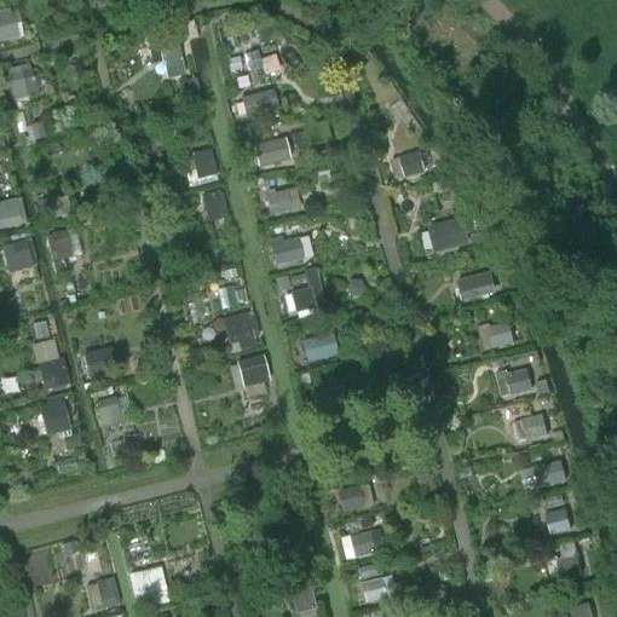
[(0,40),(19,36),(15,11),(0,13),(0,40)]
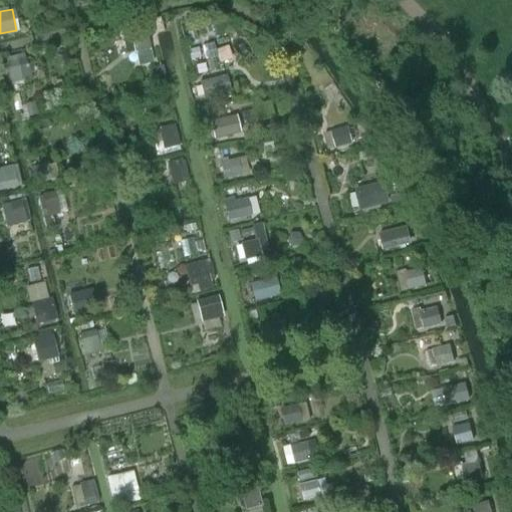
[(152,47),(146,23),(129,27),(135,51),(152,47)]
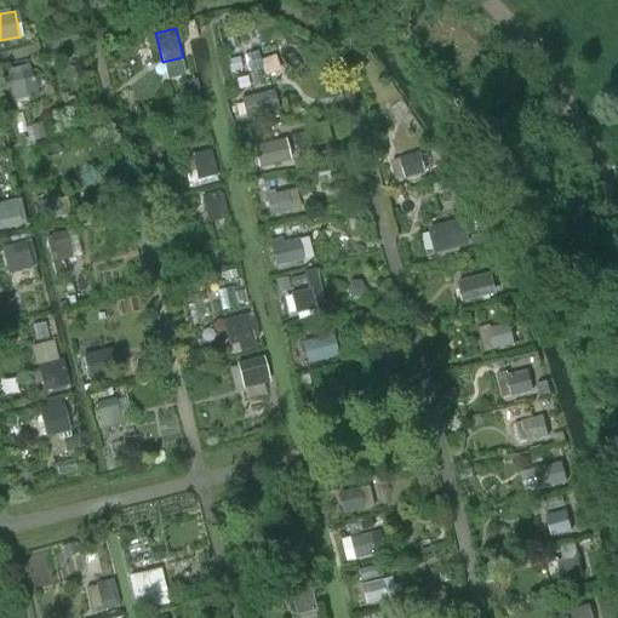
[(38,96),(30,62),(5,68),(12,101),(38,96)]
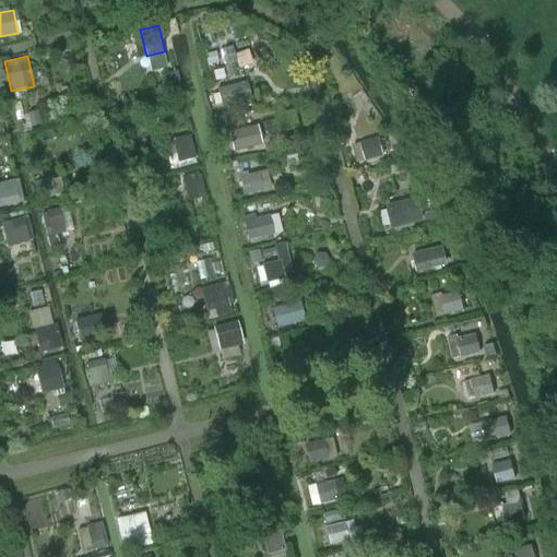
[(252,99),(247,80),(218,87),(223,106),(252,99)]
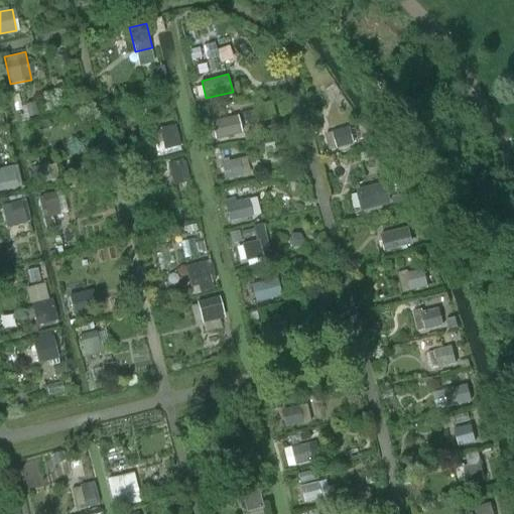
[(242,132),(238,114),(212,121),(216,138),(242,132)]
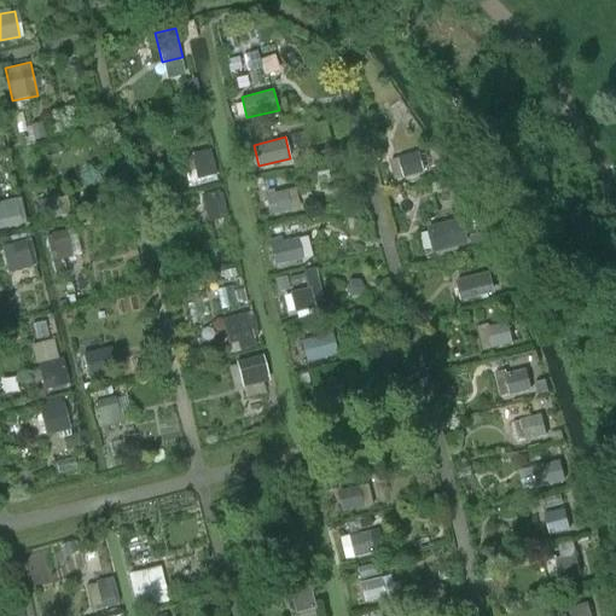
[(219,179),(211,147),(182,154),(190,186),(219,179)]
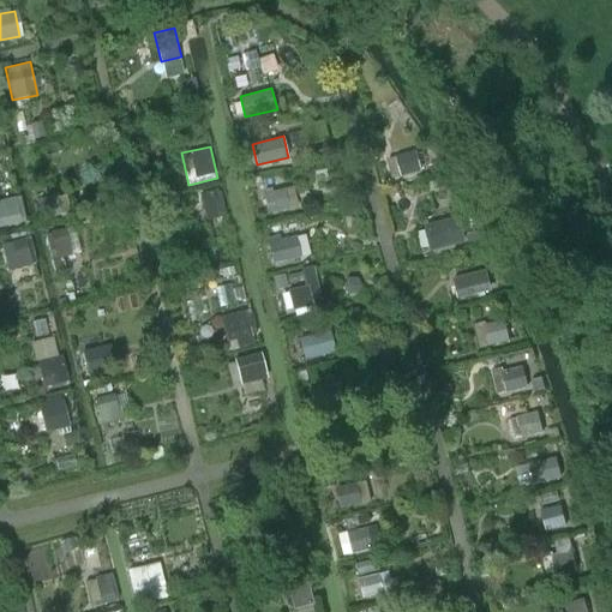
[(423,169),(418,151),(399,156),(403,174),(423,169)]
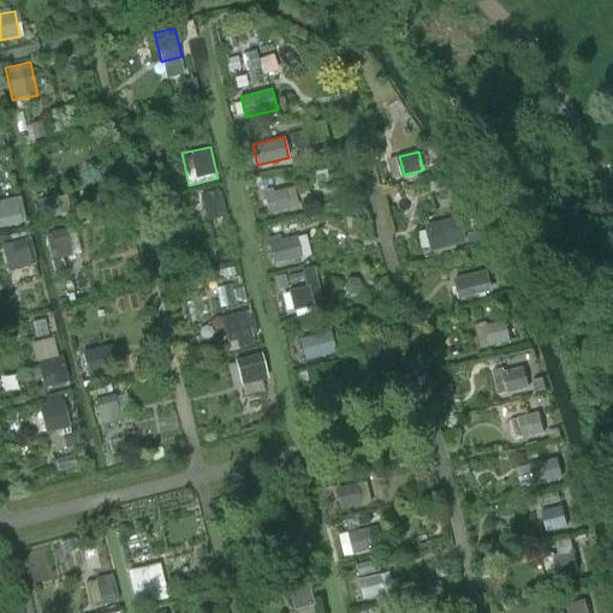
[(290,209),(285,188),(265,194),(268,214),(290,209)]
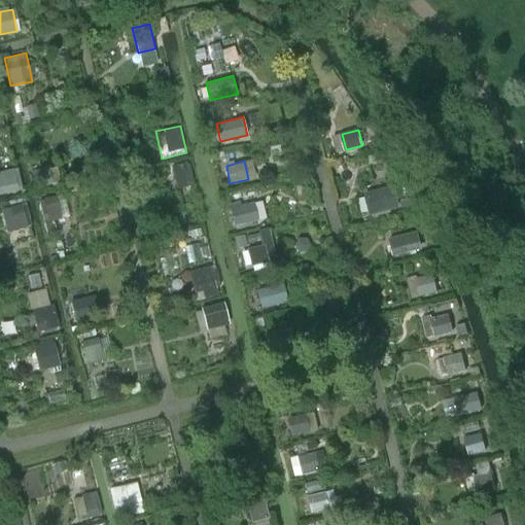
[(195,182),(189,162),(184,164),(183,162),(172,165),(178,189),(190,185),(189,183),(195,182)]
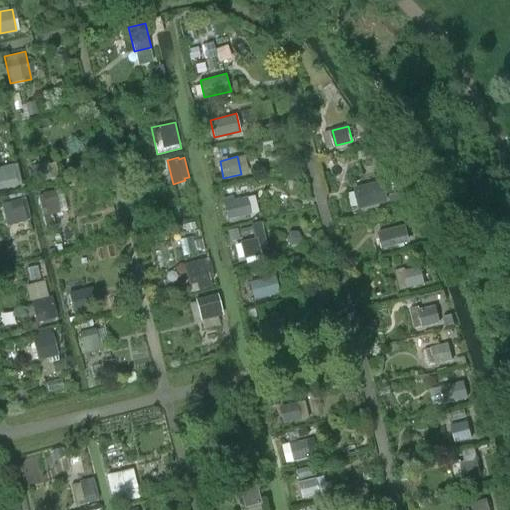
[(52,178),(47,160),(30,165),(35,182),(52,178)]
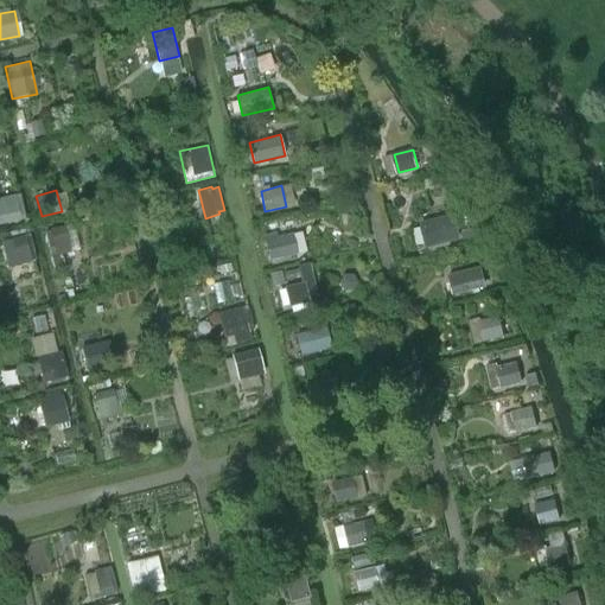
[(0,223),(26,217),(21,192),(0,197),(0,223)]
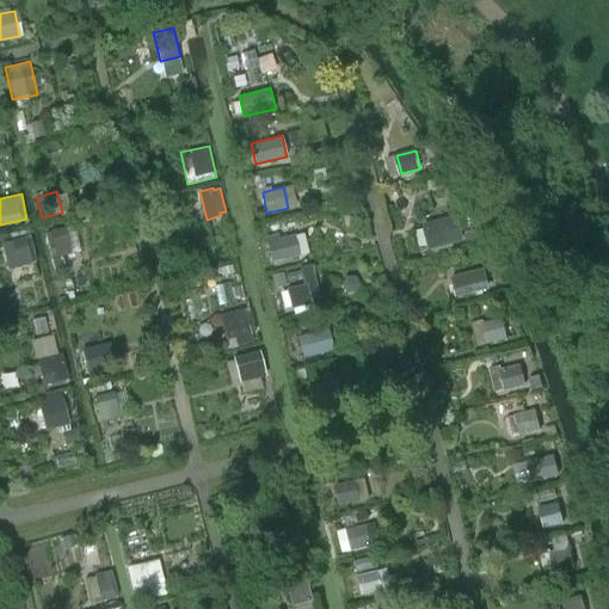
[(461,237),(457,217),(438,222),(443,241),(461,237)]
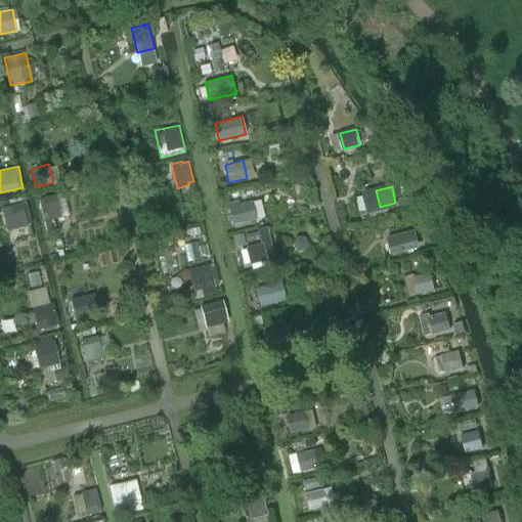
[(62,216),(56,193),(42,197),(48,219),(62,216)]
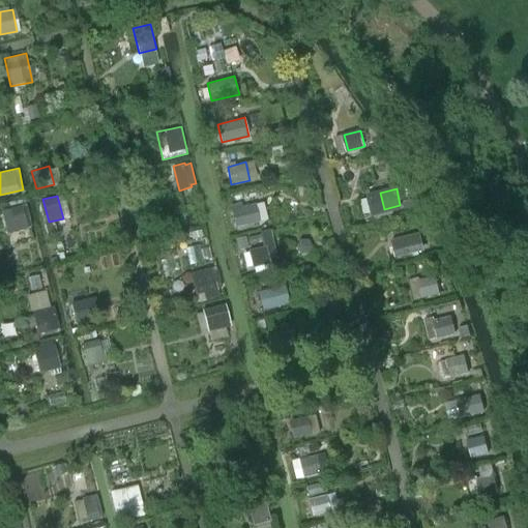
[(32,225),(27,205),(23,206),(23,204),(10,207),(17,231),(29,228),(28,226),(32,225)]
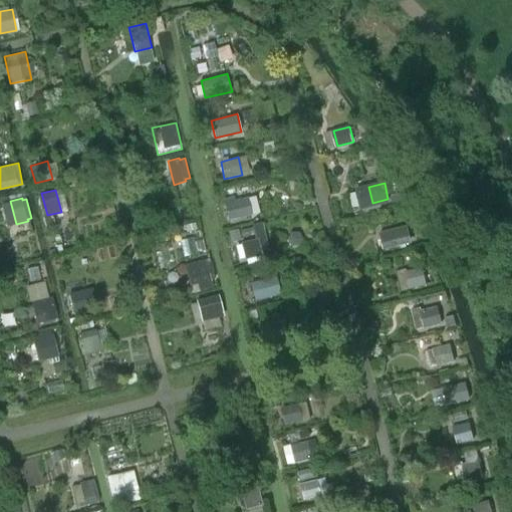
[(253,214),(249,198),(231,202),(235,218),(253,214)]
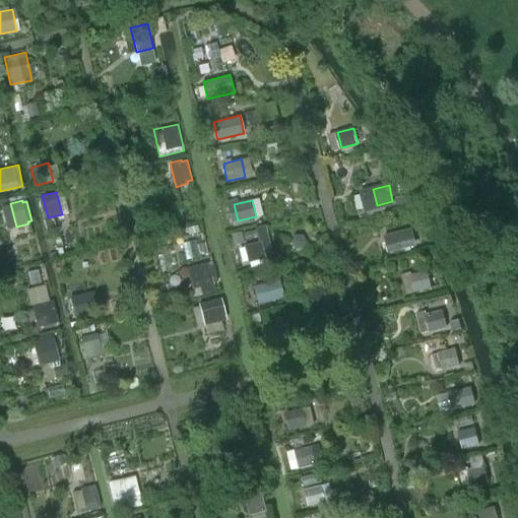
[(274,262),(267,225),(255,228),(258,242),(244,245),(248,262),(263,258),(265,264),(274,262)]
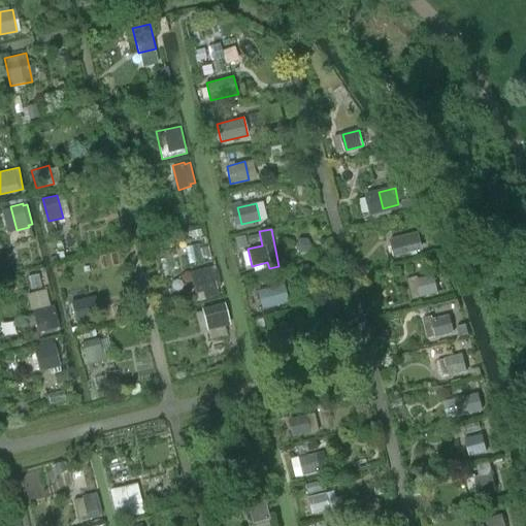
[(420,248),(416,232),(400,236),(404,252),(420,248)]
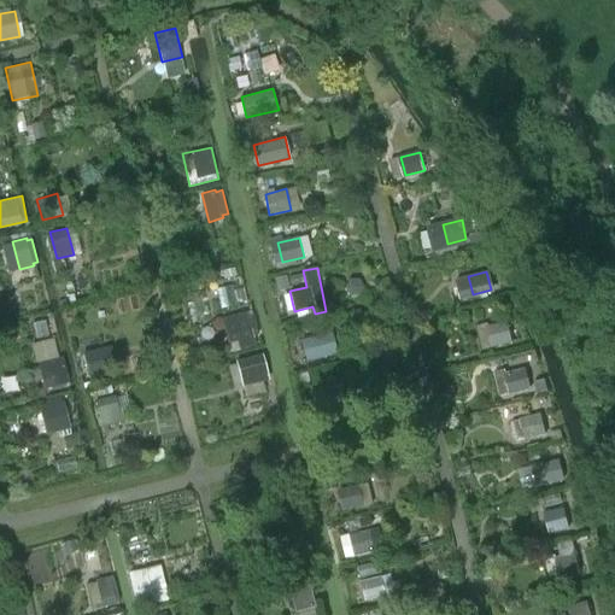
[(255,337),(249,310),(222,317),(229,344),(255,337)]
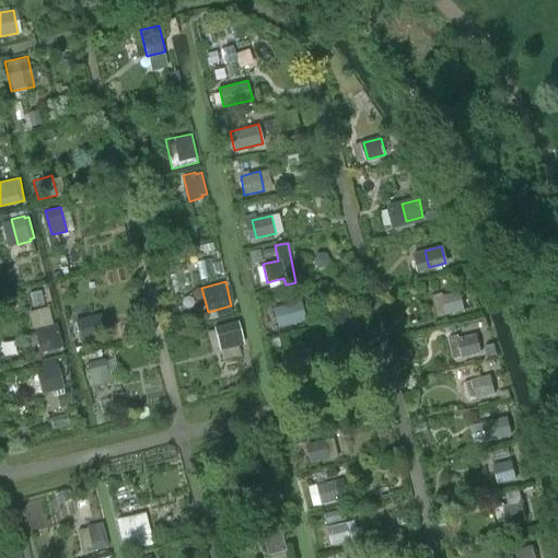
[(464,307),(460,290),(442,294),(446,312),(464,307)]
